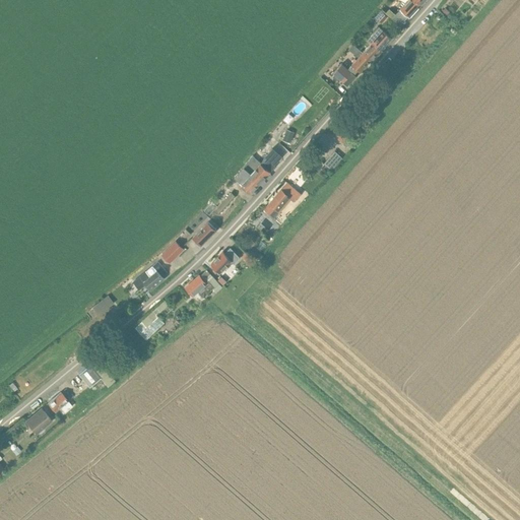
[(409,17),(420,5),(414,0),(403,0),(401,3),(403,5),(400,8),(409,17)]
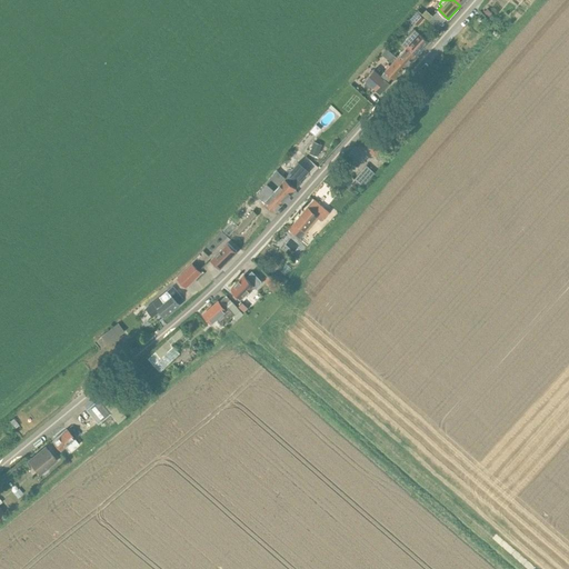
[(487,9),(483,12),(489,18),(492,13),(487,9)]
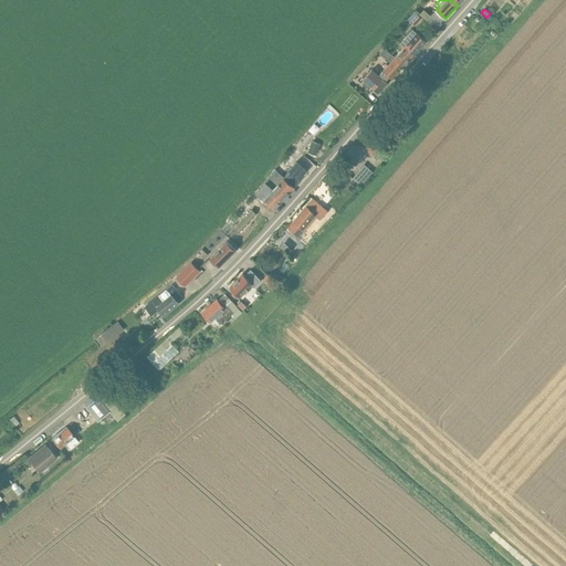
[(419,29),(426,21),(415,11),(408,19),(419,29)]
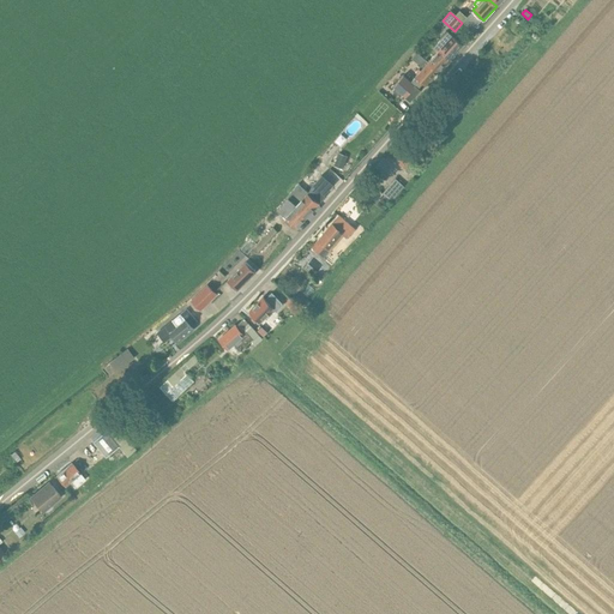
[(467,17),(463,22),(468,26),(473,22),(467,17)]
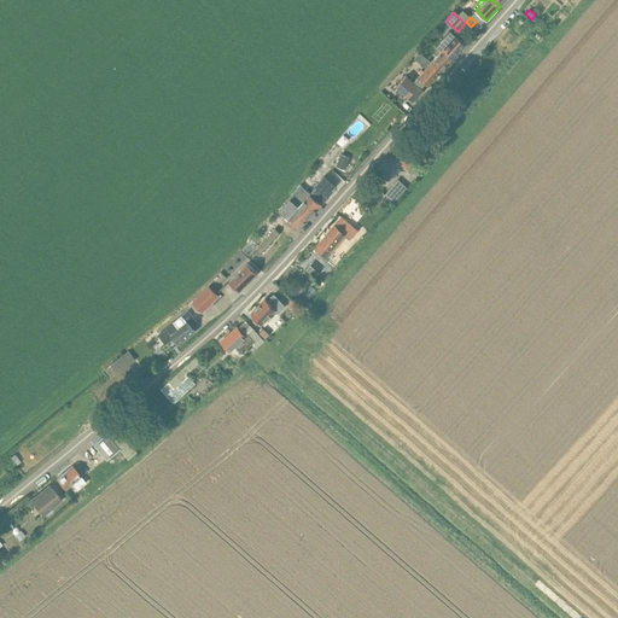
[(439,52),(430,63),(431,63),(441,73),(450,62),(454,57),(465,45),(450,31),(436,48),(435,48),(439,52)]
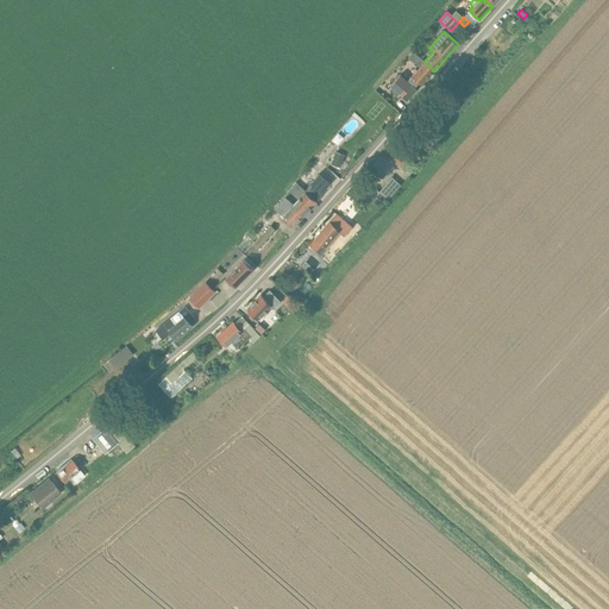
[(400,75),(390,86),(402,95),(413,83),(415,85),(419,81),(420,82),(422,85),(434,71),(425,62),(424,62),(416,56),(413,51),(408,57),(416,66),(413,70),(415,73),(412,75),(413,76),(408,81),(400,75)]
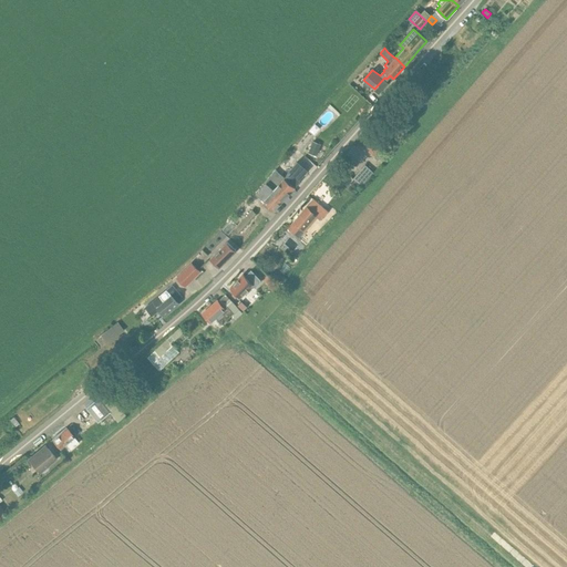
[(308,154),(316,156),(321,144),(312,141),(308,154)]
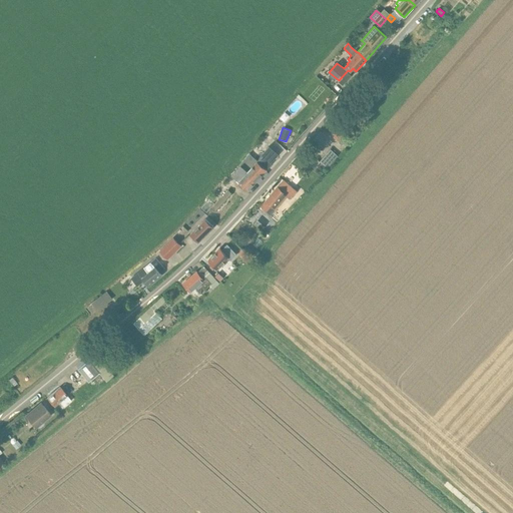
[(341,127),(333,136),(339,141),(345,147),(353,138),(351,137),(350,136),(346,132),(341,127)]
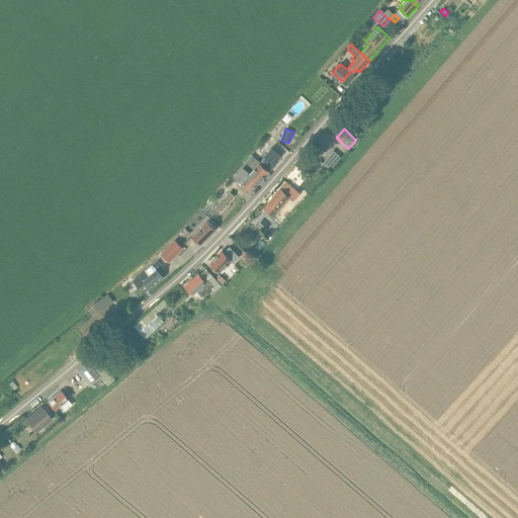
[(271,148),(263,157),(264,158),(263,159),(271,166),(280,156),(271,148)]
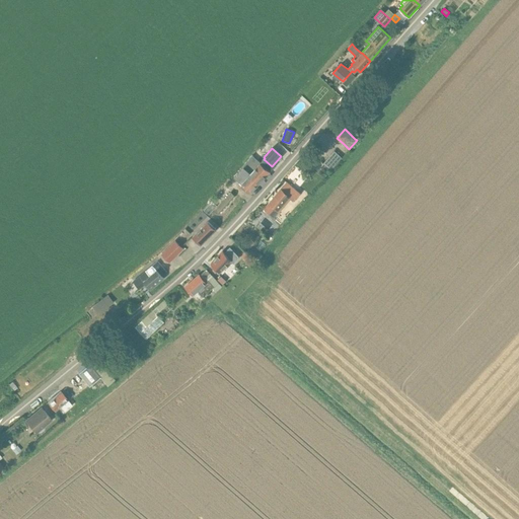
[(251,155),(243,164),(244,166),(243,167),(250,173),(260,182),(270,171),(268,170),(272,166),(264,159),(260,163),(251,155)]
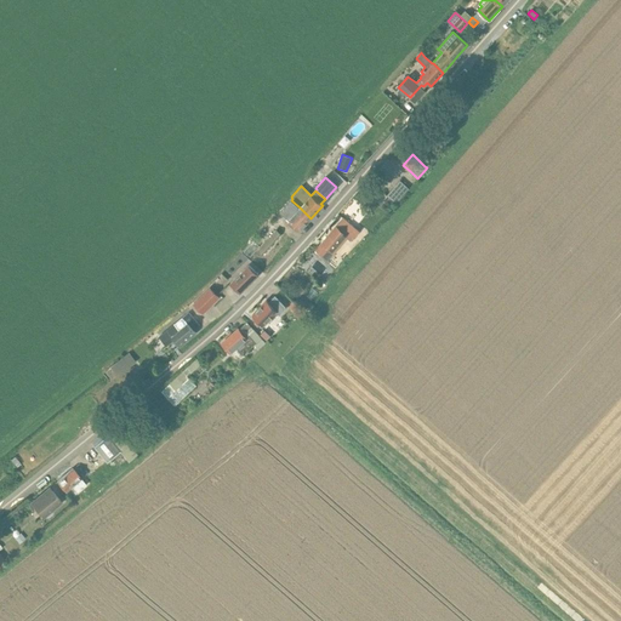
[(291,200),(280,212),(289,220),(291,221),(289,223),(294,228),(296,226),(300,229),(311,218),(300,208),(291,200)]
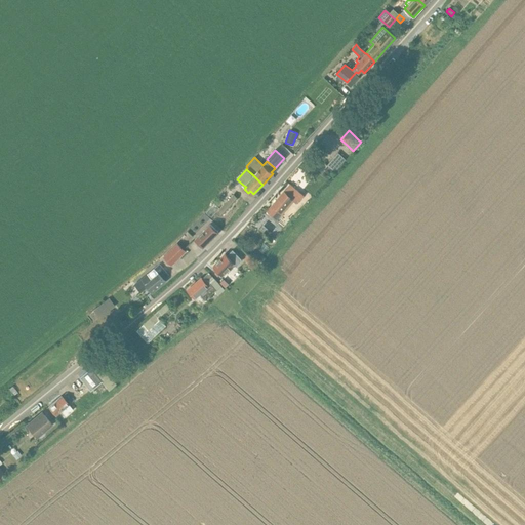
[(297,203),(304,196),(300,193),(290,185),(267,211),(277,220),(294,200),(297,203)]
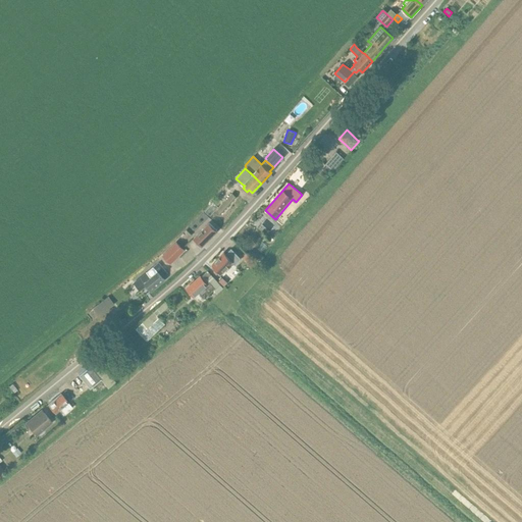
[(221,216),(237,197),(232,193),(216,211),(221,216)]
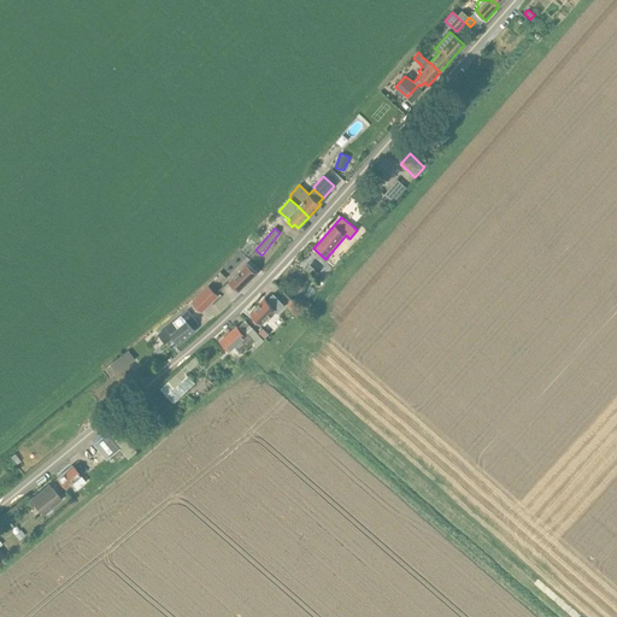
[(242,287),(257,274),(247,264),(234,276),(233,277),(229,281),(239,291),(242,287)]
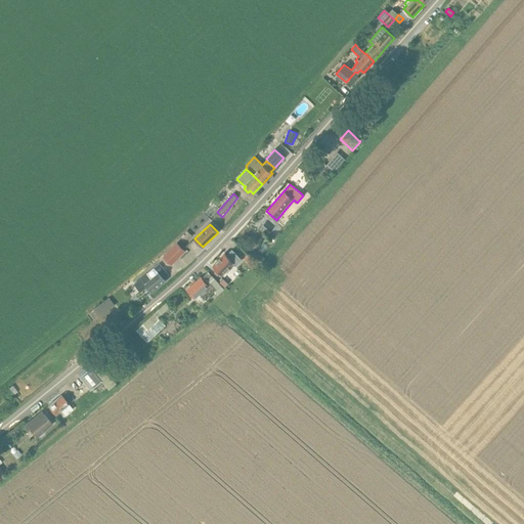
[(185,251),(177,242),(163,256),(171,264),(185,251)]
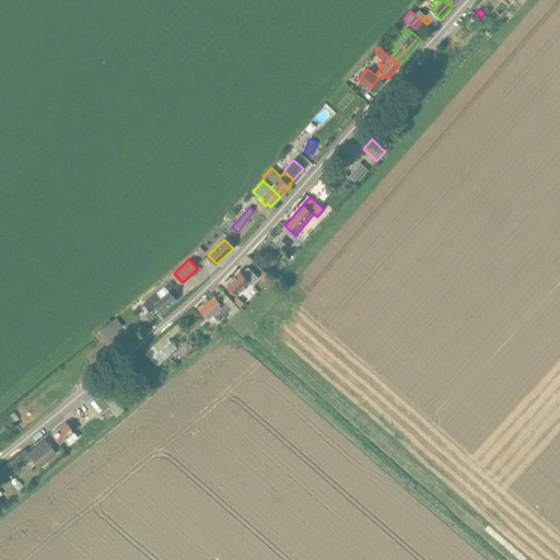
[(257,276),(248,267),(243,272),(241,270),(228,283),(232,288),(230,290),(233,293),(235,291),(237,293),(249,280),(253,282),(257,277),(257,276)]
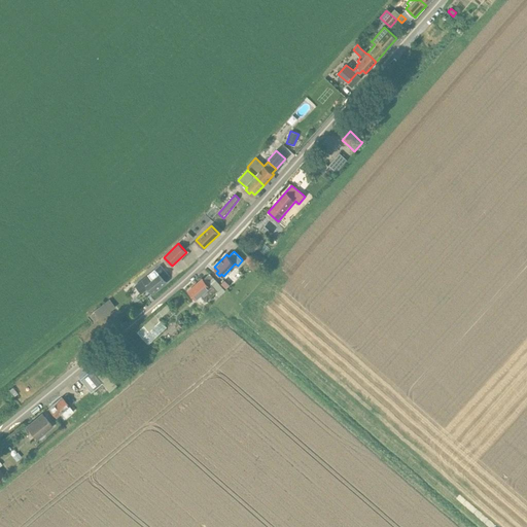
[(165,270),(160,265),(155,269),(155,270),(135,285),(142,293),(148,288),(152,293),(166,283),(164,280),(169,276),(165,270)]
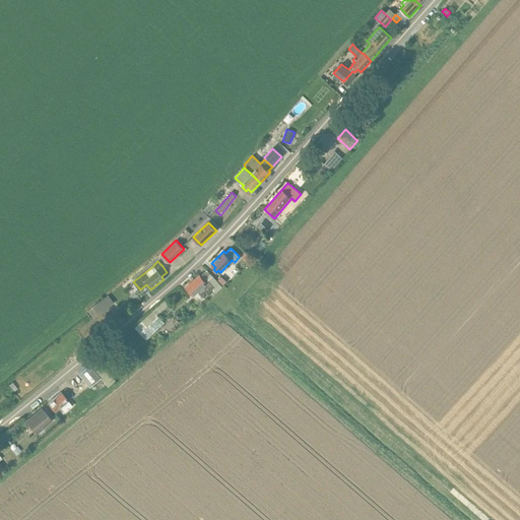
[(221,286),(206,270),(199,276),(199,275),(186,287),(193,296),(197,291),(203,298),(212,289),(215,293),(221,286)]
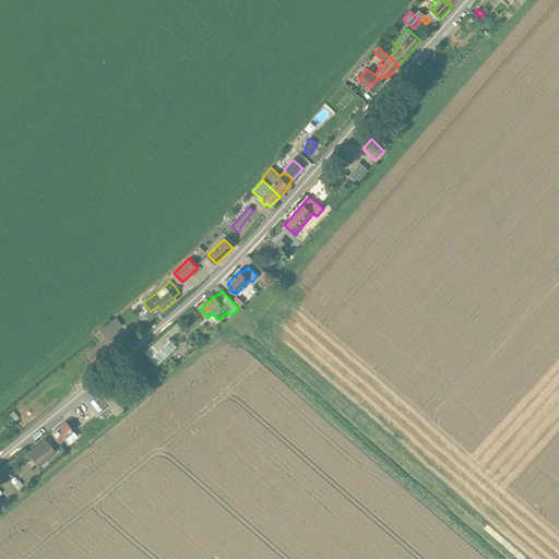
[(238,297),(234,300),(239,306),(244,302),(238,297)]
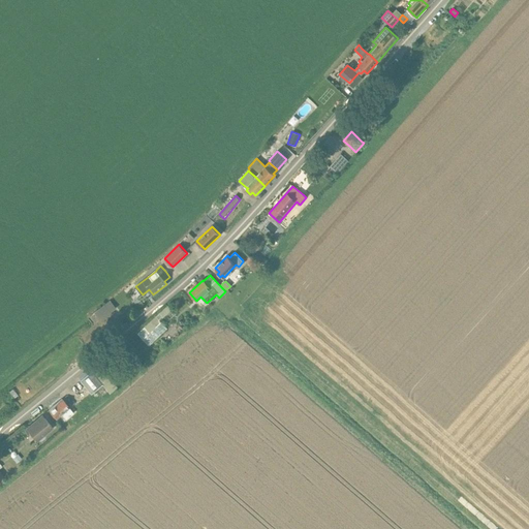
[(101,322),(112,314),(111,312),(116,308),(110,301),(94,312),(101,322)]
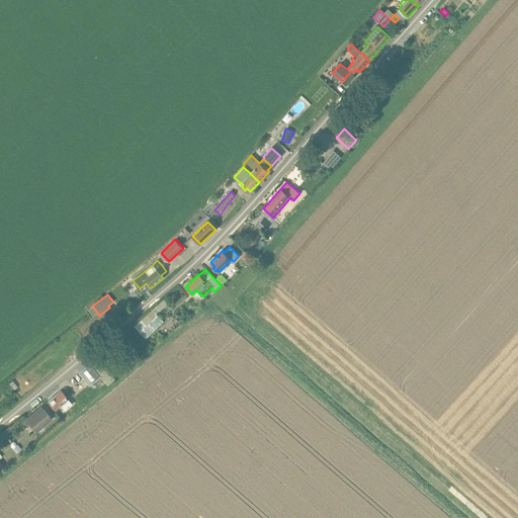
[(136,327),(146,338),(163,322),(160,318),(171,308),(164,299),(136,327)]
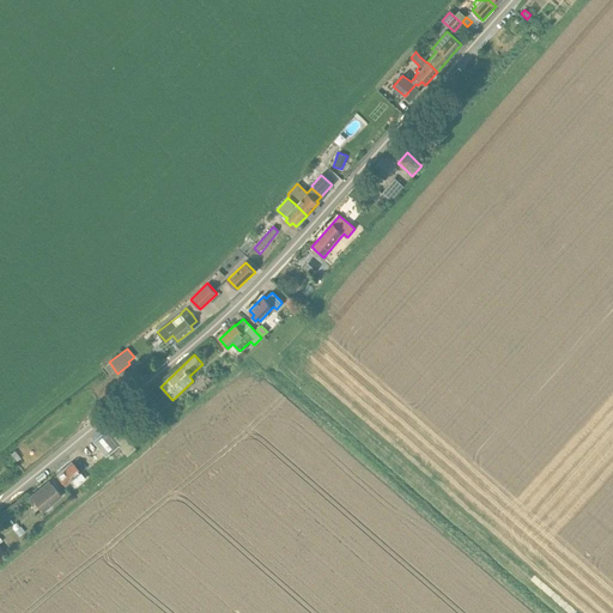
[(135,449),(114,424),(107,431),(93,441),(105,455),(117,445),(127,456),(135,449)]
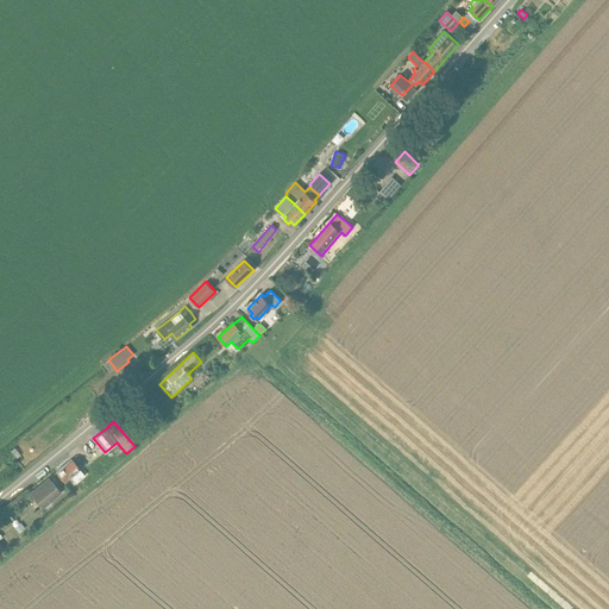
[(75,483),(83,476),(70,460),(56,472),(63,482),(69,477),(75,483)]
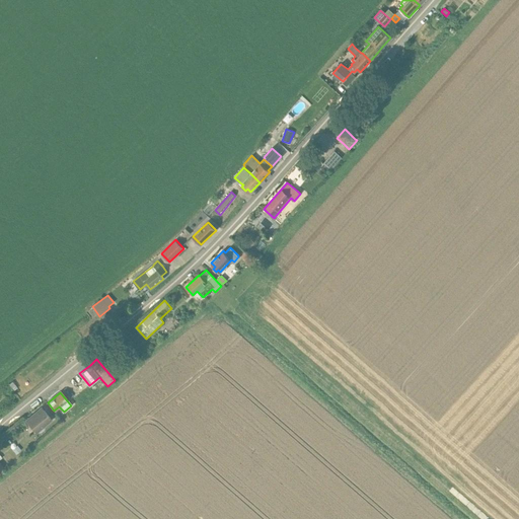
[(34,433),(51,420),(41,408),(25,421),(34,433)]
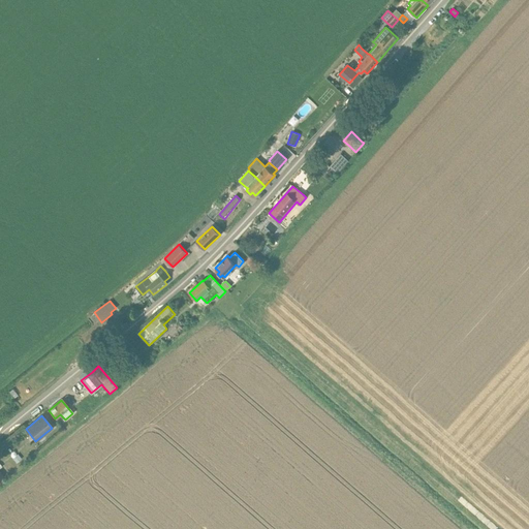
[(18,454),(12,458),(17,463),(22,459),(18,454)]
